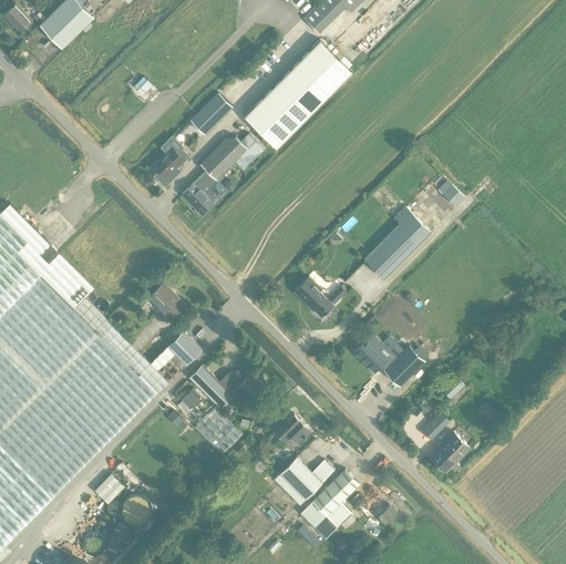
[(92,28),(88,24),(93,19),(74,0),(65,0),(39,27),(61,50),(81,30),(85,34),(92,28)]
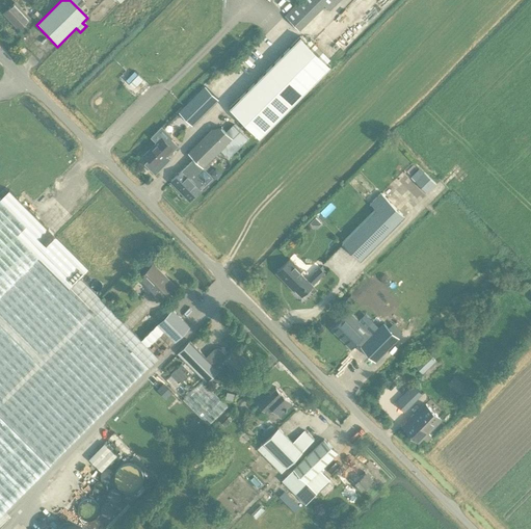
[(341,0),(297,0),(292,5),(294,7),(284,18),(298,32),(300,31),(323,7),(328,12),(341,0)]
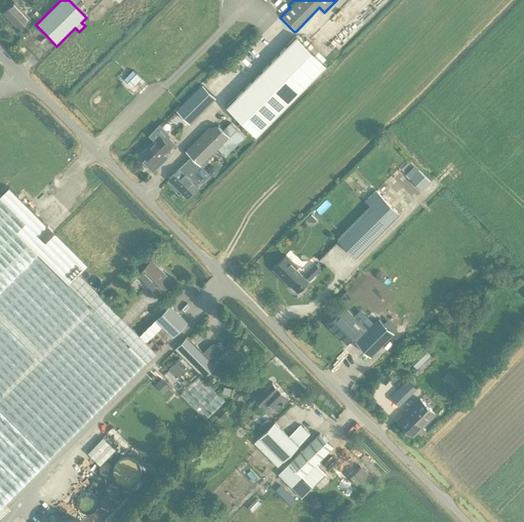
[(13,4),(2,15),(17,31),(29,21),(18,10),(14,5),(13,4)]
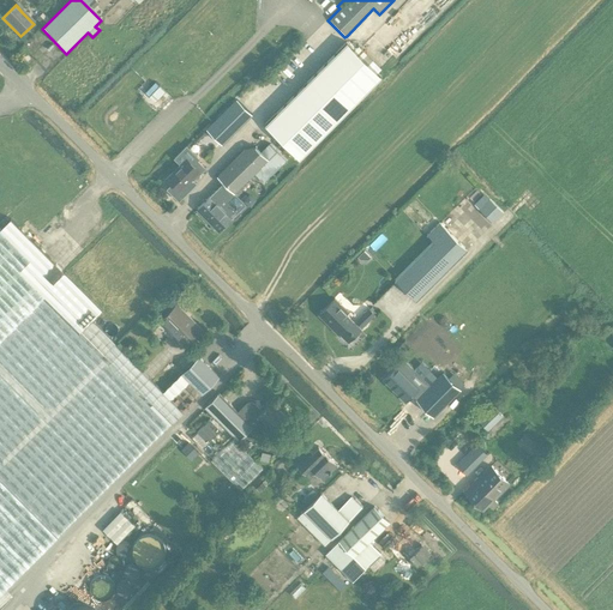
[(264,127),(299,162),(380,79),(346,46),(264,127)]
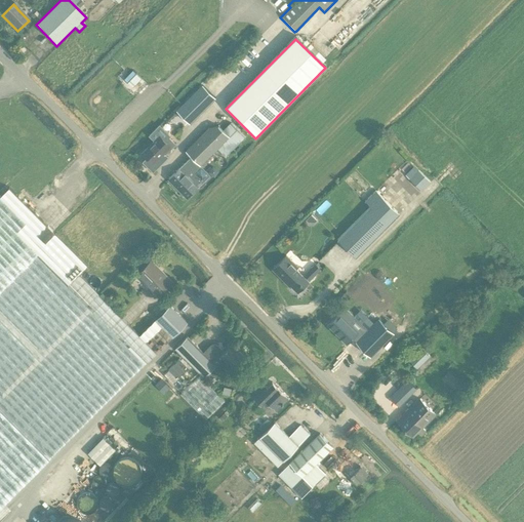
[(202,88),(176,114),(188,126),(214,99),(202,88)]
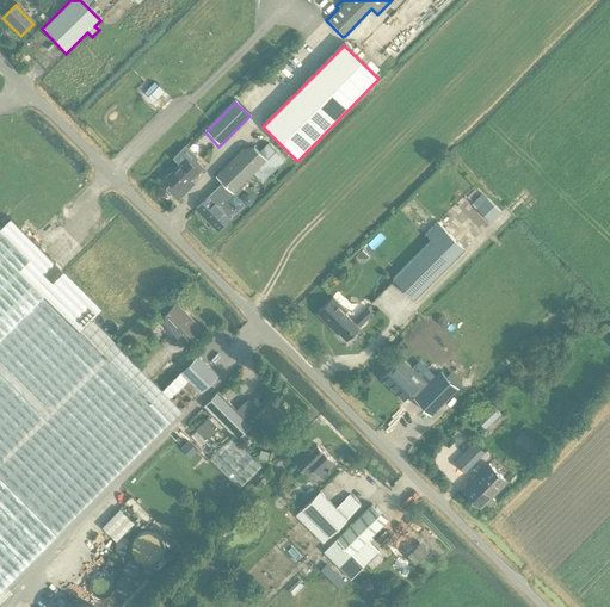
[(178,167),(165,180),(170,186),(165,191),(177,203),(190,190),(188,187),(203,171),(196,163),(198,161),(188,152),(185,148),(172,161),(176,163),(178,167)]
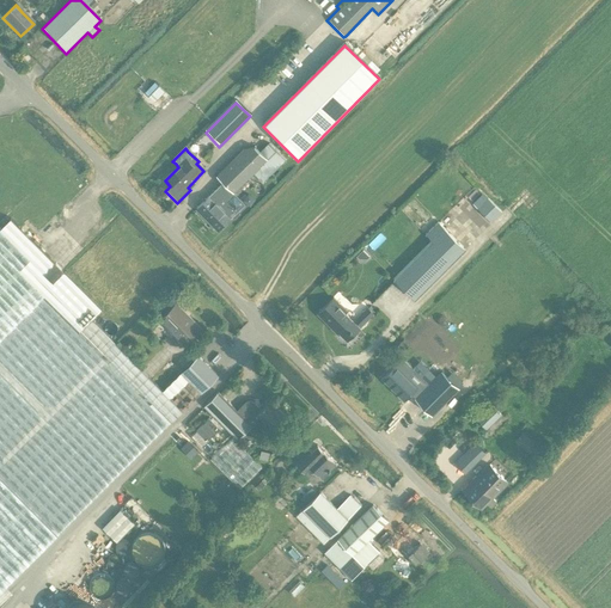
[(222,185),(195,212),(217,233),(219,231),(221,232),(224,229),(224,227),(236,214),(243,207),(232,196),(252,176),(262,184),(275,171),(285,163),(275,153),(267,161),(258,154),(254,149),(243,151),(215,179),(222,185)]
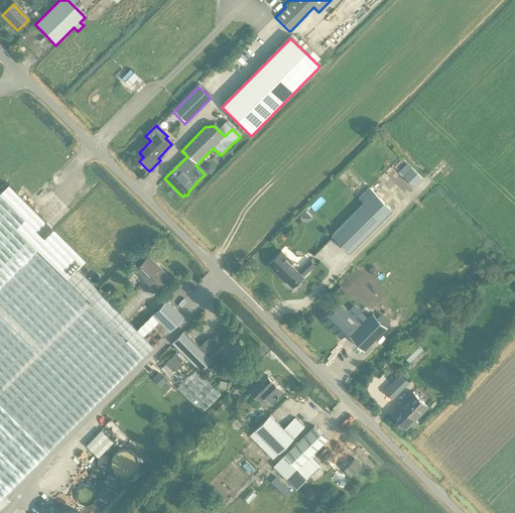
[(413,189),(422,180),(409,168),(401,177),(413,189)]
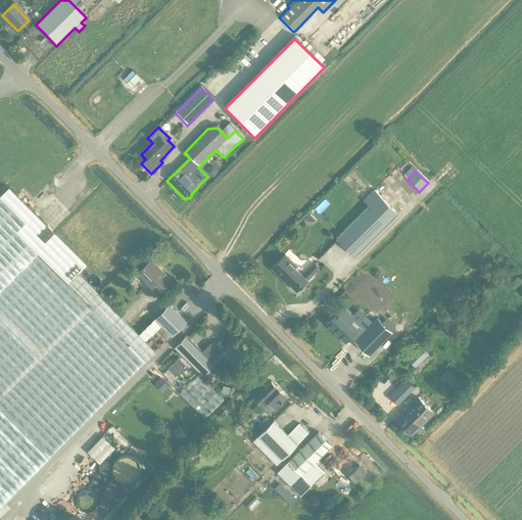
[(0,198),(25,224),(10,238),(62,290),(78,275),(86,267),(37,218),(8,189),(0,196),(0,198)]
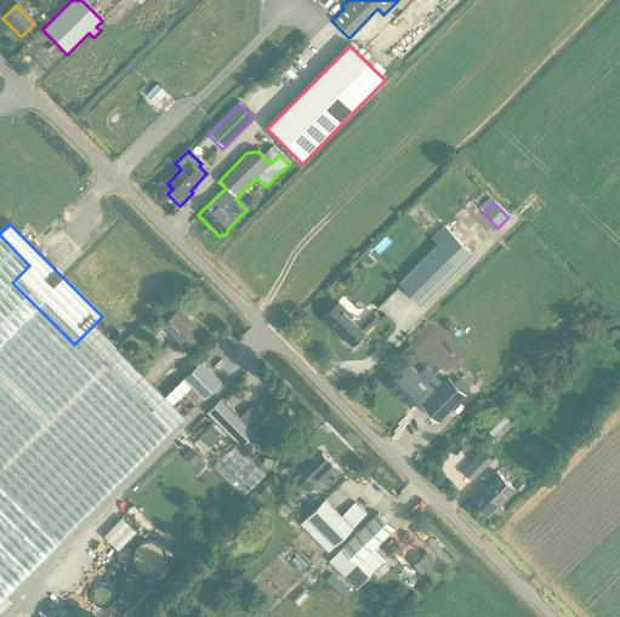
[(398,286),(420,307),(471,256),(443,228),(431,241),(437,247),(398,286)]
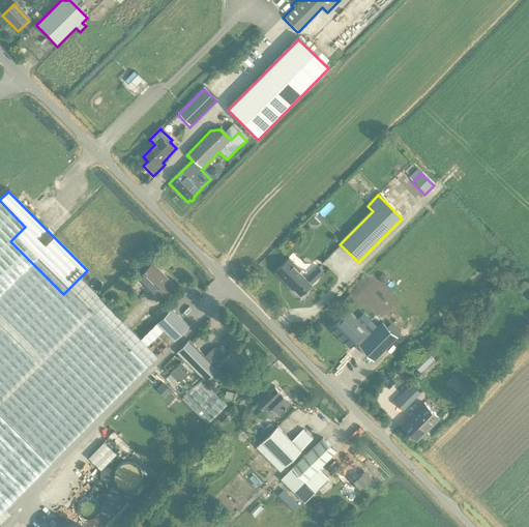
[(0,515),(142,373),(63,294),(10,241),(25,227),(0,201),(0,515)]
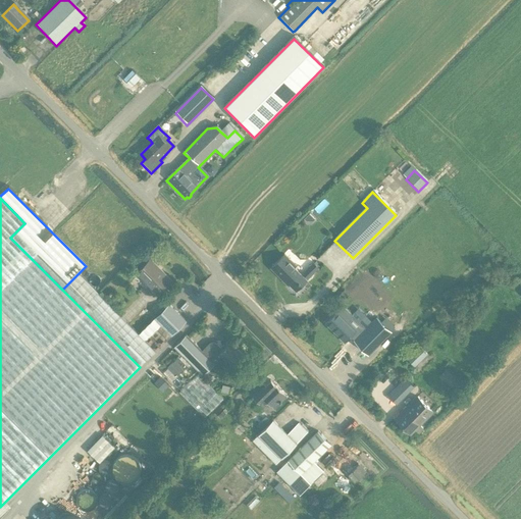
[(300,276),(299,275),(294,269),(296,268),(283,256),(269,270),(287,288),(288,287),(296,294),(310,279),(318,270),(312,264),(300,276)]
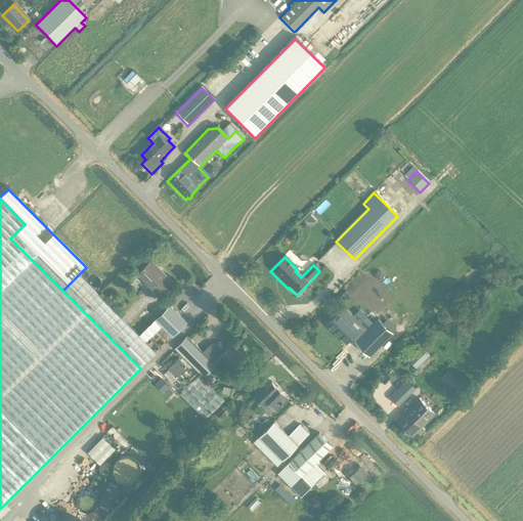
[(164,292),(171,285),(149,263),(136,276),(155,295),(161,289),(164,292)]
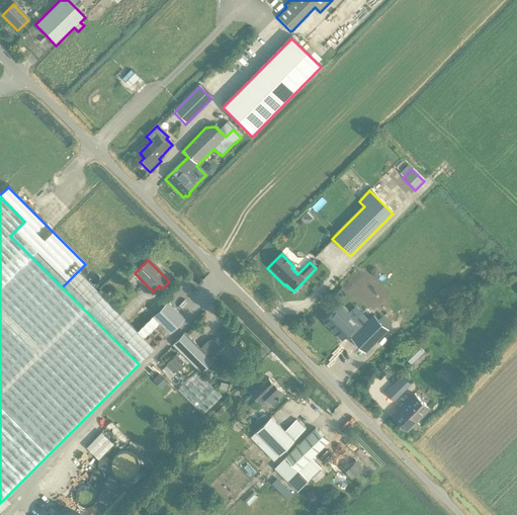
[(77,272),(62,287),(139,364),(144,360),(154,350),(169,335),(183,321),(167,304),(148,323),(137,333),(77,272)]
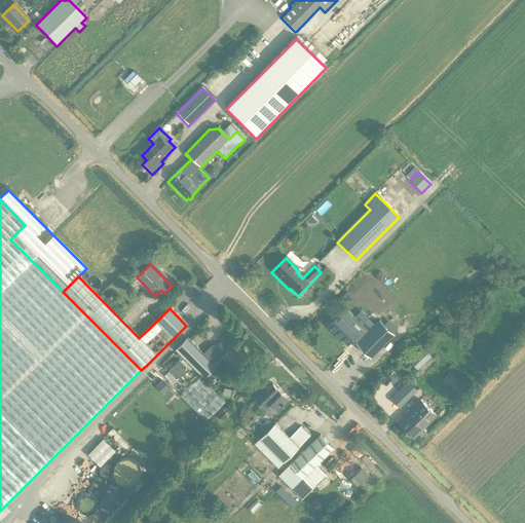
[(365,296),(370,291),(364,285),(354,293),(359,296),(362,293),(365,296)]
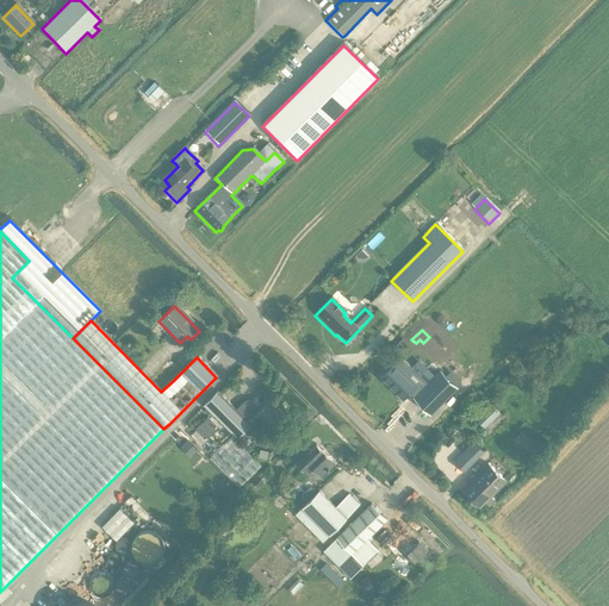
[(399,360),(379,380),(402,401),(408,395),(412,399),(426,386),(399,360)]
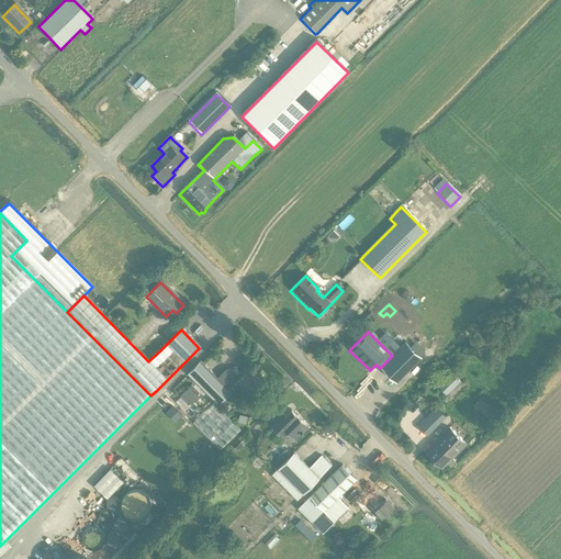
[(392,356),(380,368),(395,384),(419,359),(404,344),(392,356)]
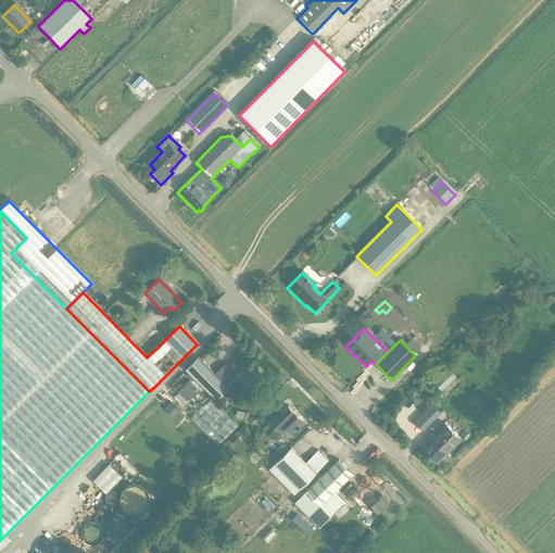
[(223,368),(222,369),(214,376),(198,359),(185,372),(215,402),(227,390),(236,400),(244,390),(247,393),(259,381),(243,366),(235,375),(229,369),(228,368),(227,367),(225,367),(224,367),(223,368)]
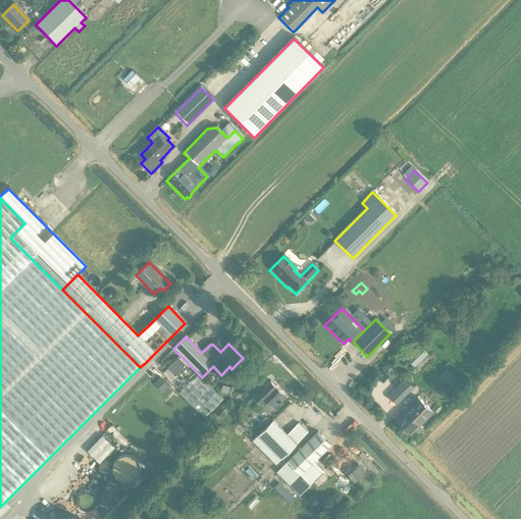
[(417,347),(405,359),(414,369),(427,357),(417,347)]
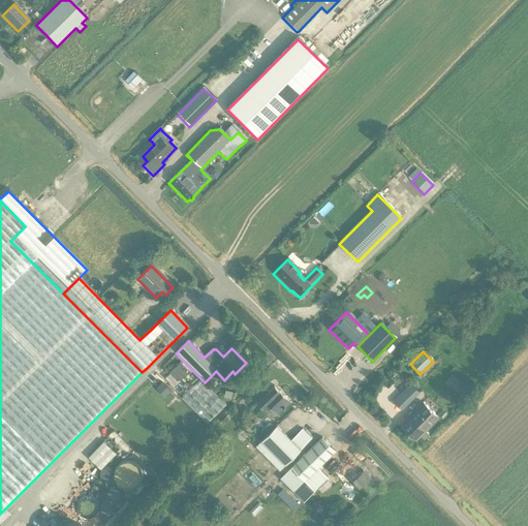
[(452,377),(444,383),(457,395),(463,389),(452,377)]
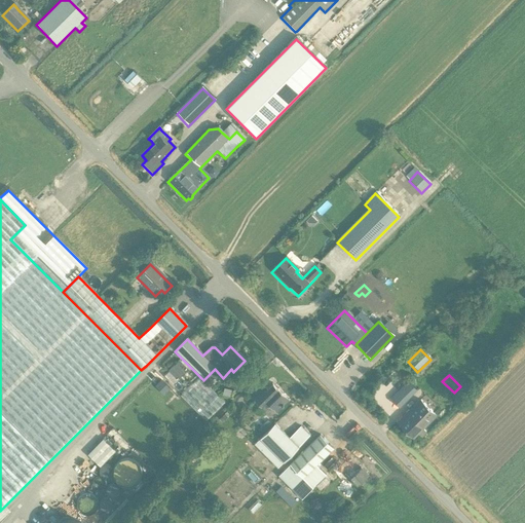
[(406,382),(389,402),(399,410),(416,393),(406,382)]
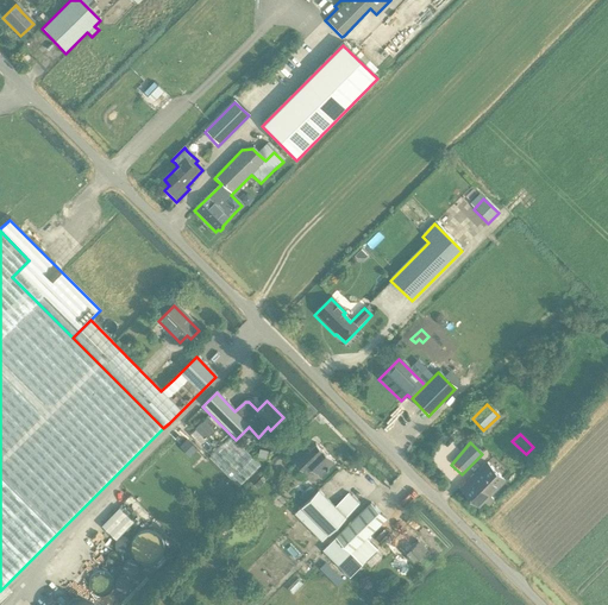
[(319,479),(333,465),(314,446),(308,452),(302,446),(289,459),(301,472),(307,466),(319,479)]
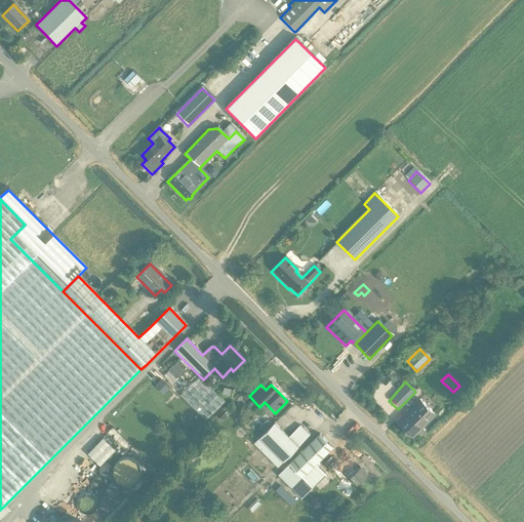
[(418,400),(396,423),(412,439),(416,435),(420,438),(426,433),(421,430),(435,416),(418,400)]
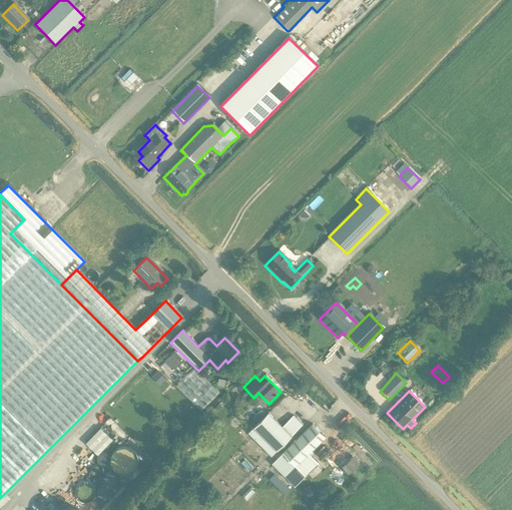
[(291,438),(282,430),(268,416),(253,430),(247,436),(271,458),(291,438)]
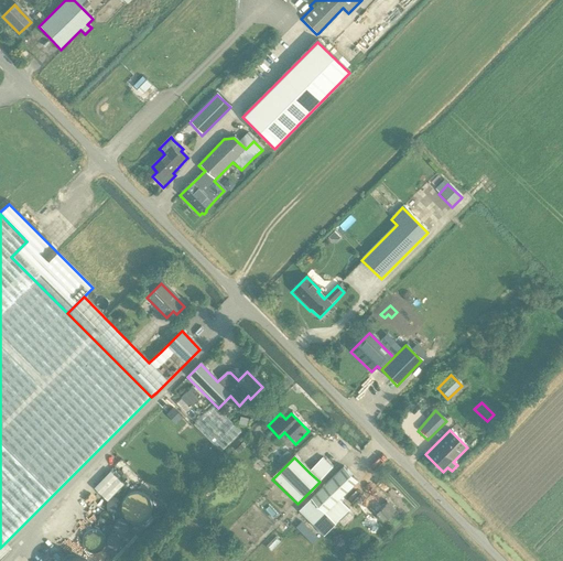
[(310,473),(320,482),(332,470),(322,460),(310,473)]
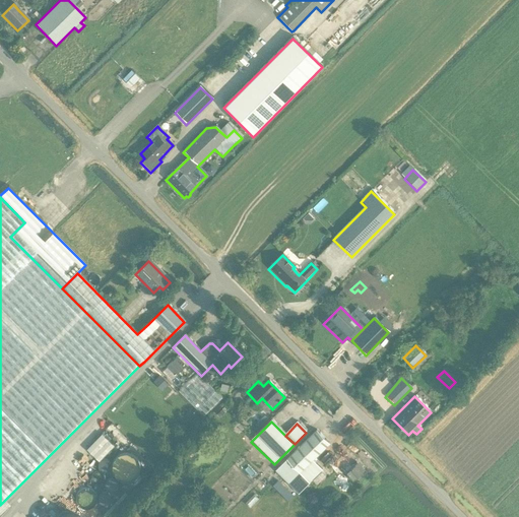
[(316,432),(275,473),(287,486),(289,483),(312,462),(329,445),(316,432)]
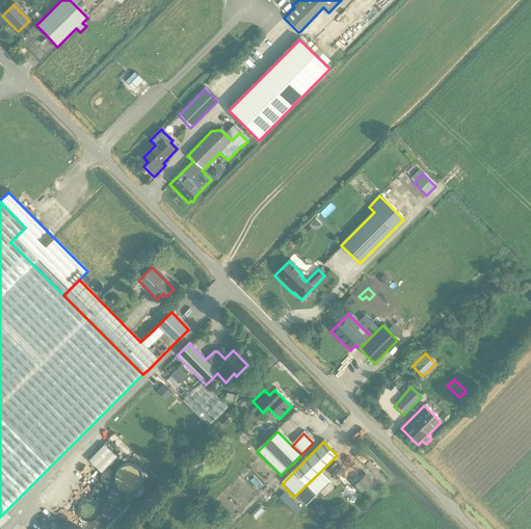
[(103,447),(87,463),(100,475),(115,458),(103,447)]
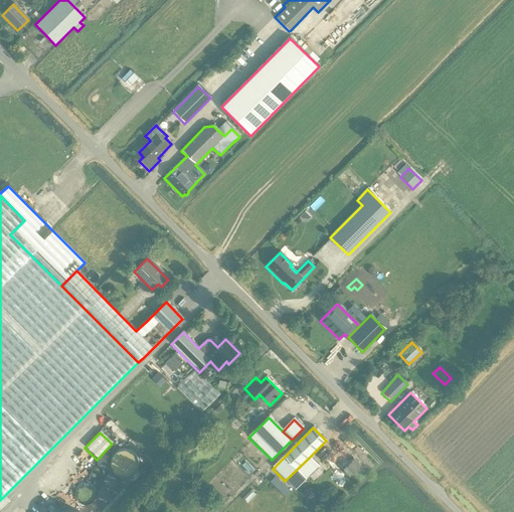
[(328,461),(324,466),(329,471),(333,467),(345,479),(349,476),(351,475),(350,474),(358,466),(351,459),(352,459),(348,454),(347,455),(340,448),(327,461),(328,461)]
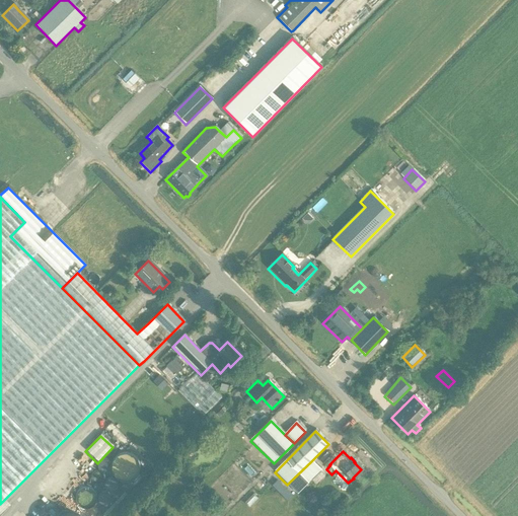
[(289,483),(287,485),(297,495),(308,484),(321,471),(311,461),(289,483)]
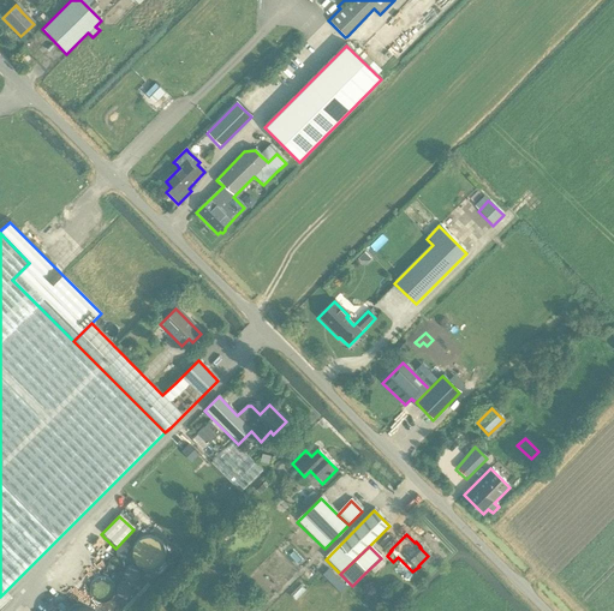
[(117,565),(117,563),(115,559),(114,556),(112,553),(109,552),(106,551),(103,551),(101,552),(96,555),(94,558),(93,561),(93,563),(94,567),(95,571),(99,574),(103,575),(108,575),(111,574),(112,573),(114,570),(115,569),(117,565)]
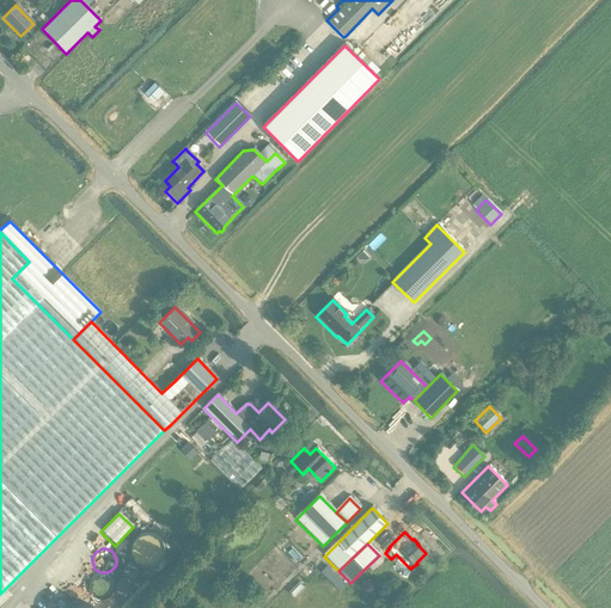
[(138,587),(138,583),(138,579),(136,577),(136,576),(134,573),(132,572),(129,571),(126,571),(123,571),(121,572),(117,575),(115,578),(115,579),(114,583),(115,585),(115,588),(116,590),(118,591),(120,593),(122,594),(127,595),(129,594),(132,594),(135,590),(136,589),(138,587)]
